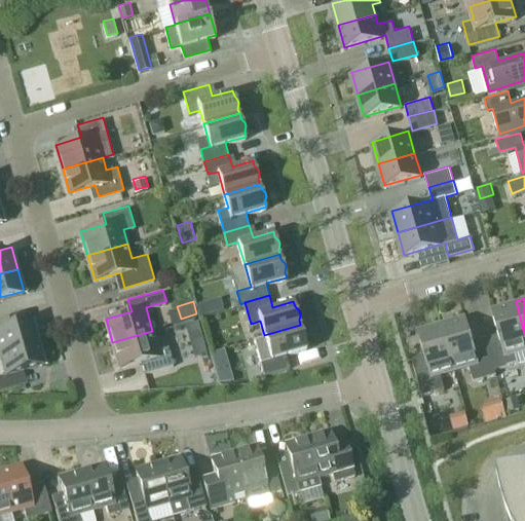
[(498,332),(486,336),(495,367),(519,361),(516,349),(524,346),(524,334),(516,301),(491,308),(498,332)]
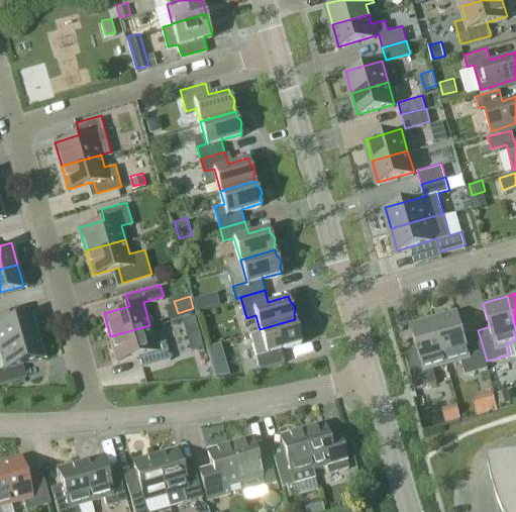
[(434,317),(446,361),(461,356),(466,372),(488,366),(487,361),(478,330),(465,333),(457,310),(434,317)]
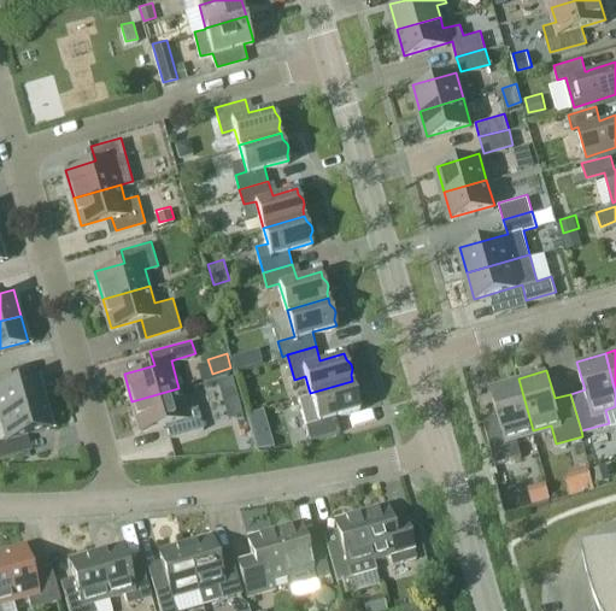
[(234,372),(218,377),(222,389),(238,386),(234,375),(234,372)]
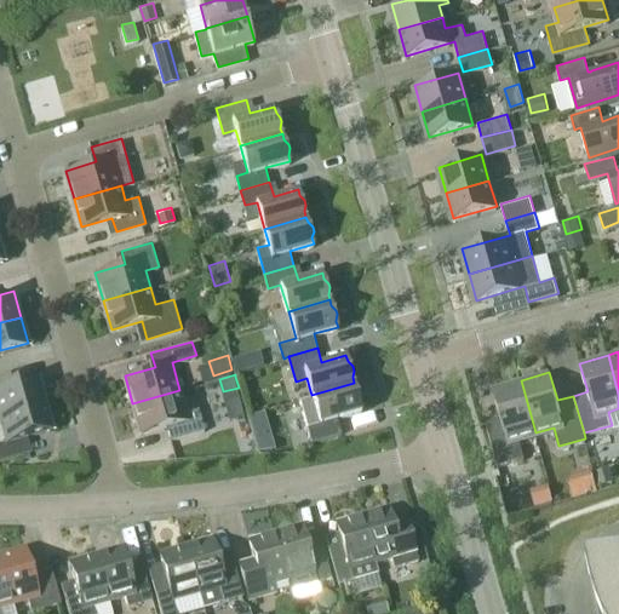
[(0,408),(1,413),(45,401),(38,376),(0,385),(0,408)]
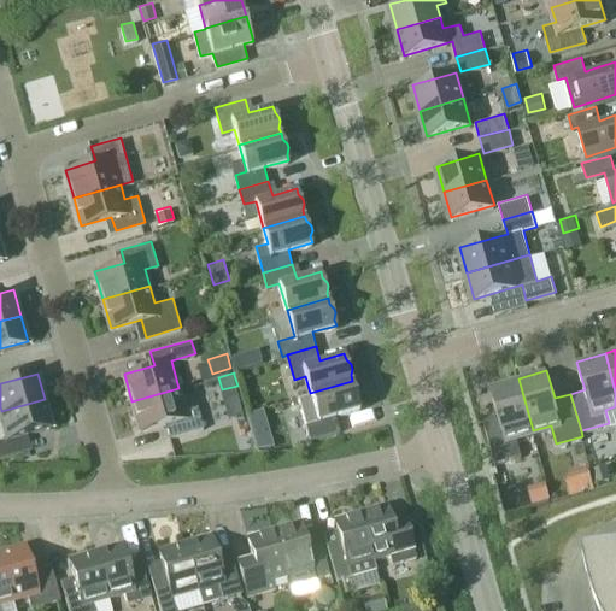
[(516,435),(533,430),(518,379),(491,386),(498,415),(484,418),(496,462),(522,453),(516,435)]
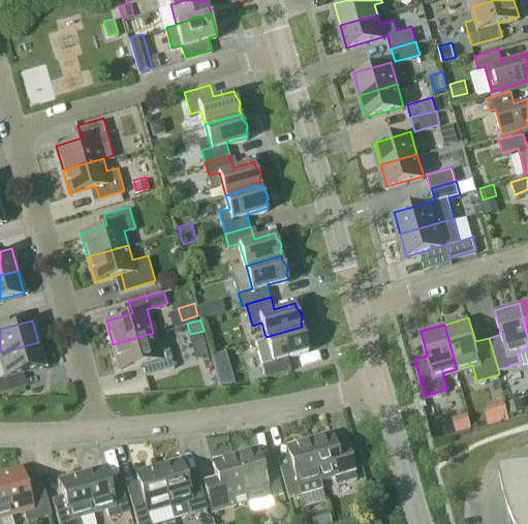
[(302,327),(266,337),(256,340),(266,375),(291,368),(287,356),(308,349),(307,344),(308,339),(307,335),(303,331),(302,327)]
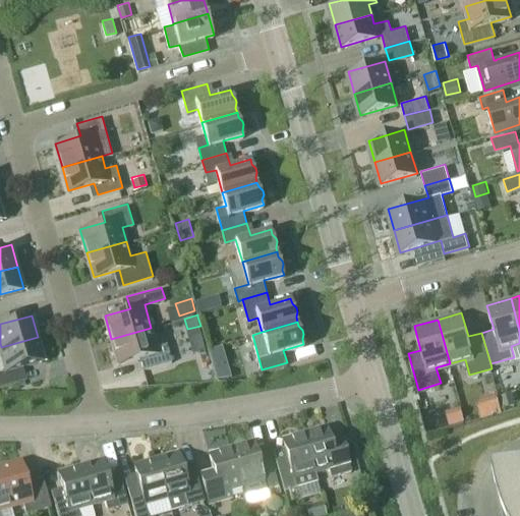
[(151,328),(111,339),(118,362),(143,355),(147,367),(172,359),(166,337),(155,340),(151,328)]
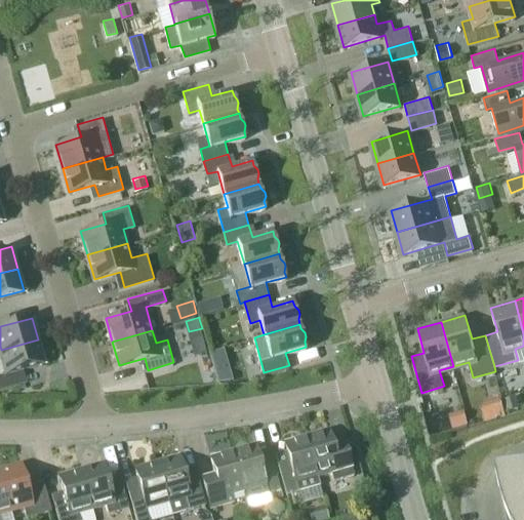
[(38,340),(1,350),(7,371),(0,373),(0,388),(21,383),(16,369),(44,361),(38,340)]
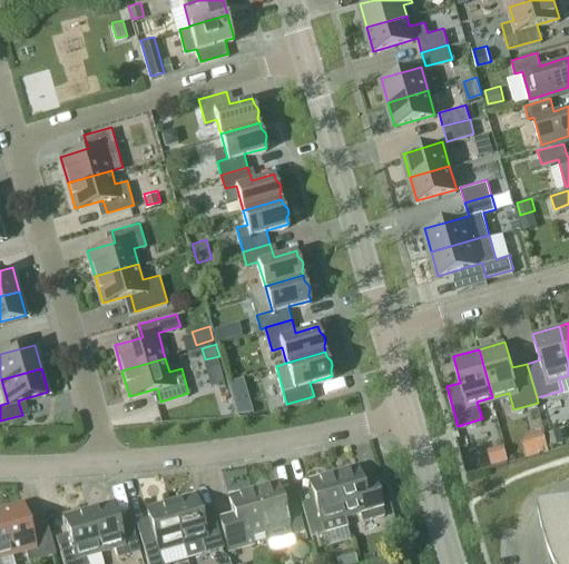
[(247,396),(235,401),(237,411),(252,409),(247,396)]
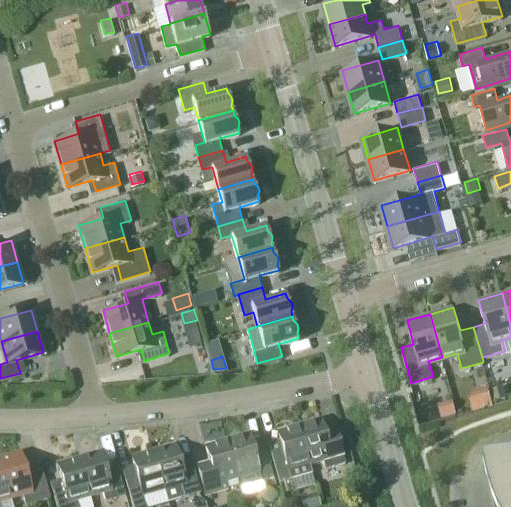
[(507,395),(503,383),(492,387),(495,398),(507,395)]
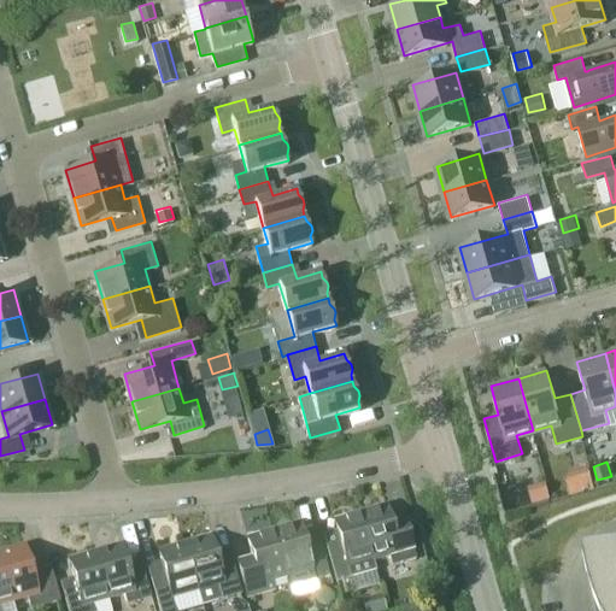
[(593,488),(588,466),(563,473),(569,495),(593,488)]
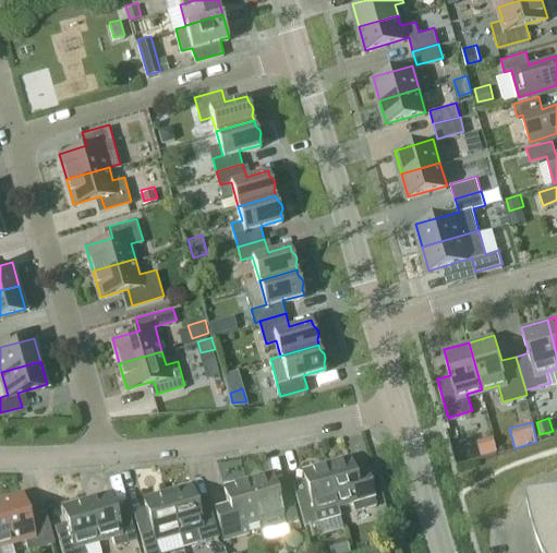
[(326,461),(338,504),(352,500),(355,509),(377,503),(368,472),(355,477),(350,455),(326,461)]
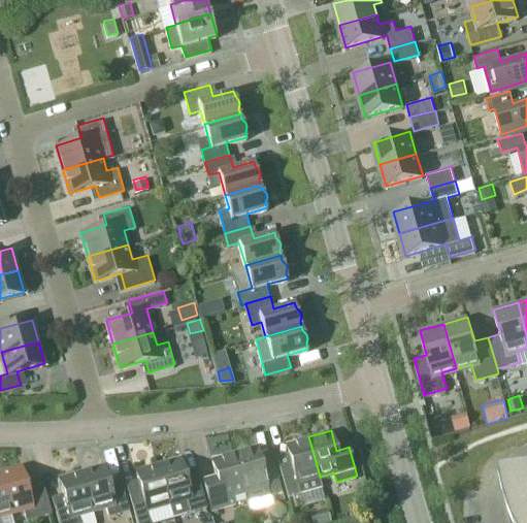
[(306,481),(320,477),(308,436),(286,443),(292,463),(281,467),(289,495),(309,489),(306,481)]
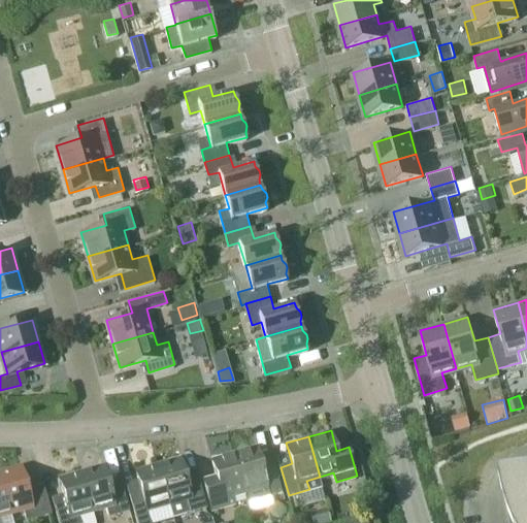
[(245,491),(245,492),(248,500),(260,497),(283,490),(274,462),(263,465),(261,460),(257,445),(234,451),(245,491)]
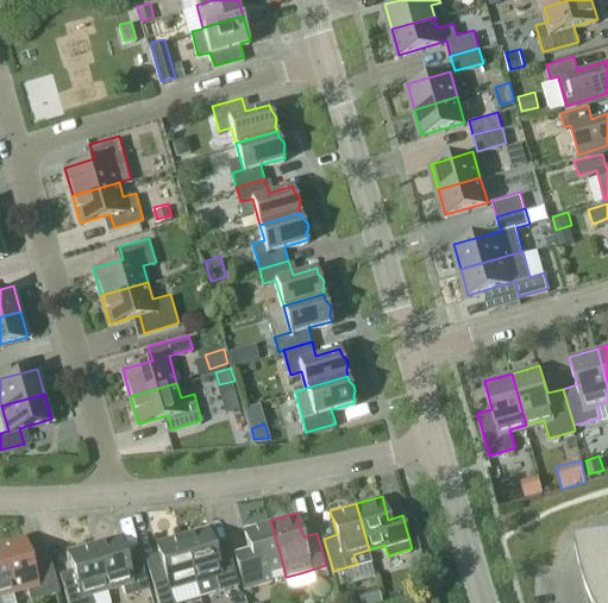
[(283,566),(270,520),(245,528),(251,552),(237,556),(245,585),(271,577),(270,571),(283,567),(283,566)]
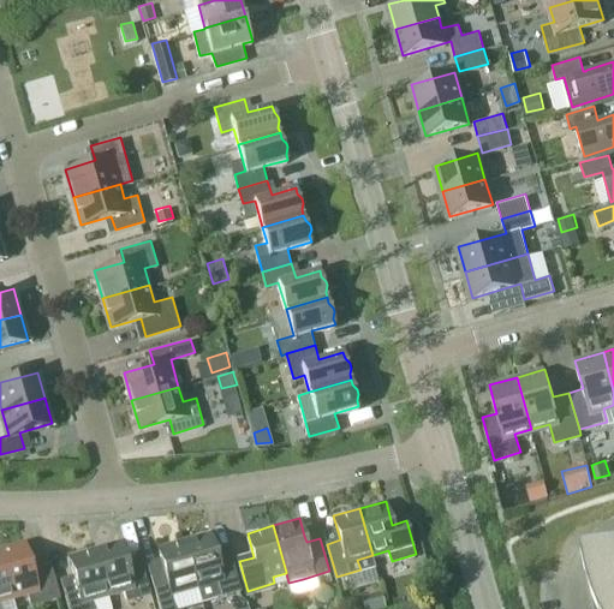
[(184,538),(197,585),(202,599),(218,595),(242,589),(231,551),(218,555),(216,551),(210,531),(184,538)]
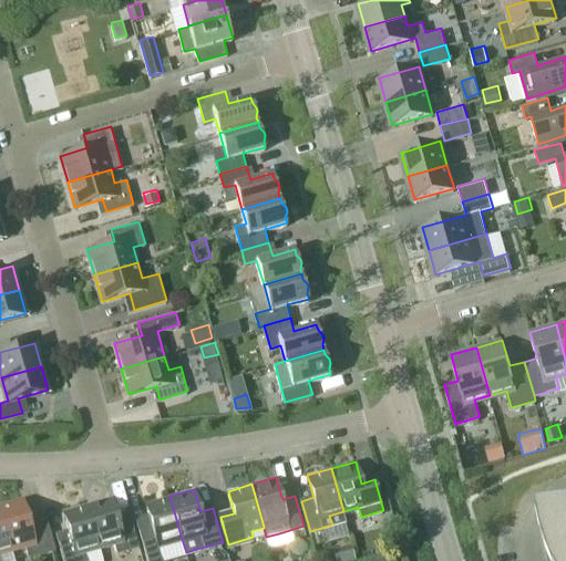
[(182,539),(170,496),(146,502),(152,525),(140,528),(148,560),(163,560),(158,546),(182,539)]
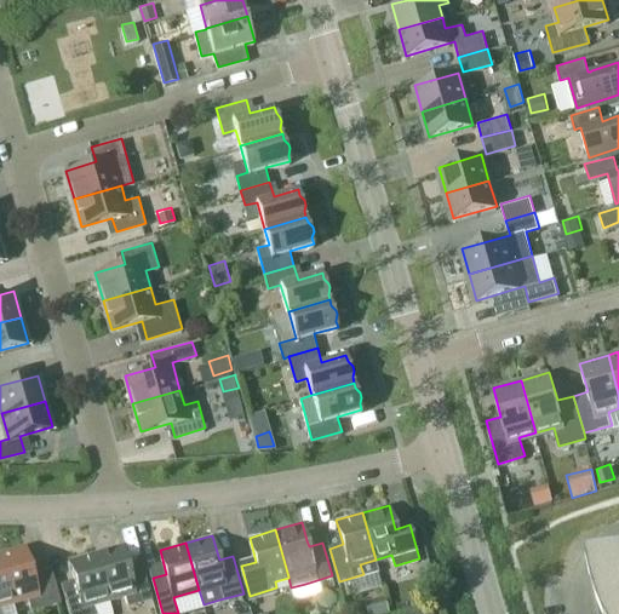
[(96,551),(109,598),(125,594),(129,604),(153,597),(143,563),(129,568),(122,544),(96,551)]
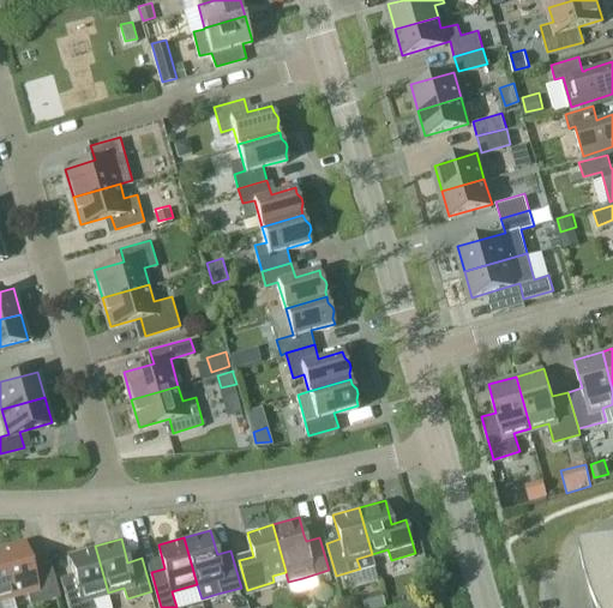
[(612,539),(580,543),(584,569),(592,593),(593,602),(594,607),(593,607),(612,607),(612,539)]
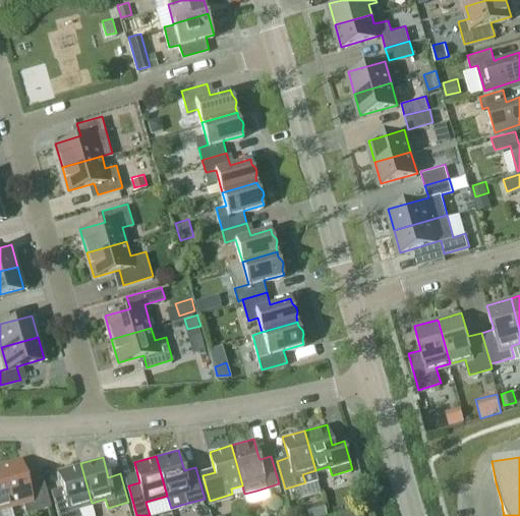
[(21,459),(0,464),(0,465),(11,505),(23,501),(26,512),(52,505),(45,479),(29,483),(21,459)]
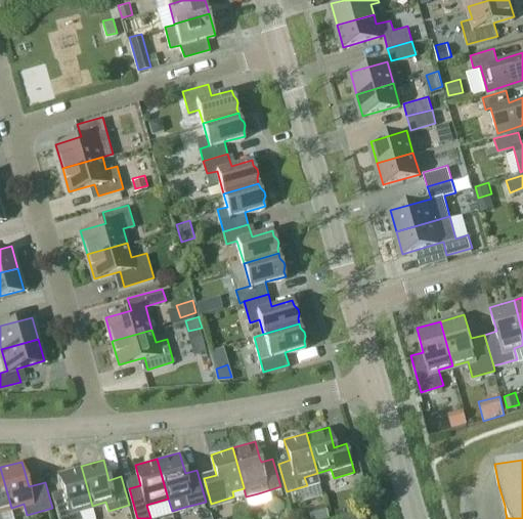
[(92,506),(81,466),(58,472),(64,493),(53,498),(59,518),(80,518),(82,518),(79,510),(92,506)]
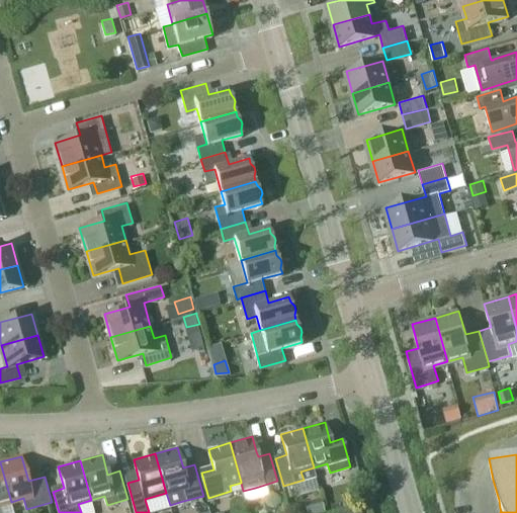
[(1,512),(0,508),(0,505),(11,502),(0,462),(0,512),(1,512)]
